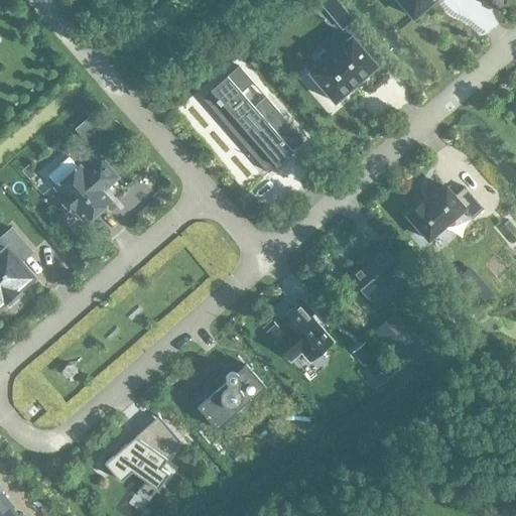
[(336,0),(317,0),(337,22),(348,13),(336,0)]
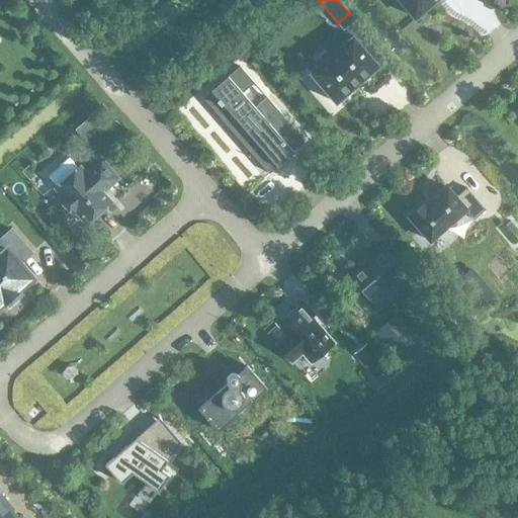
[(400,0),(415,17),(434,0),(400,0)]
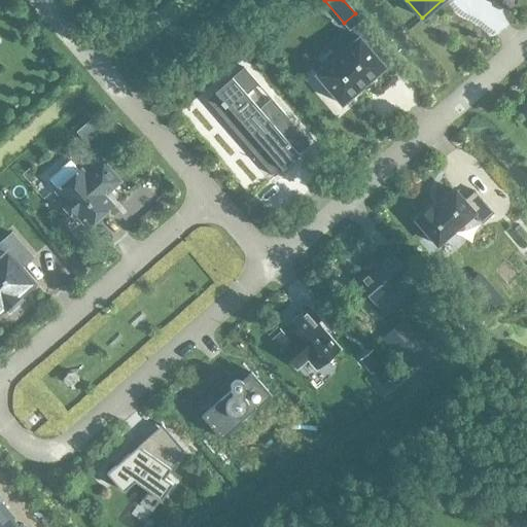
[(359,36),(315,74),(342,104),(385,66),(359,36)]
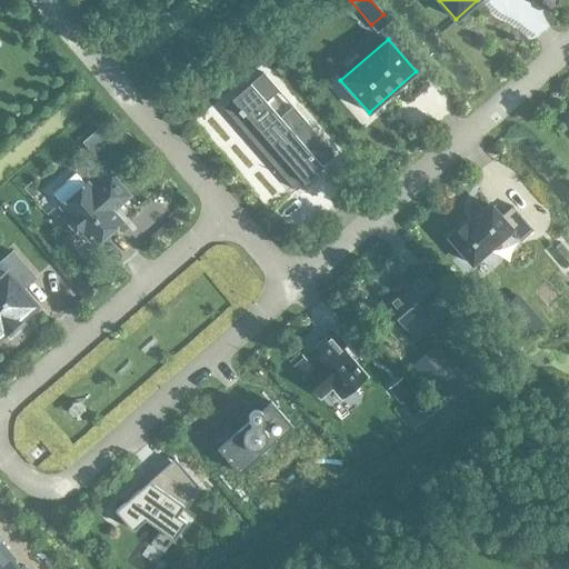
[(250,82),(231,99),(240,108),(238,110),(242,116),(245,113),(251,121),(243,128),(269,157),(276,151),(301,179),(292,187),(296,190),(305,182),(306,183),(322,168),(322,167),(320,163),(328,156),(303,129),(309,125),(292,106),(280,117),(267,101),(279,90),(263,72),(250,83),(250,82)]
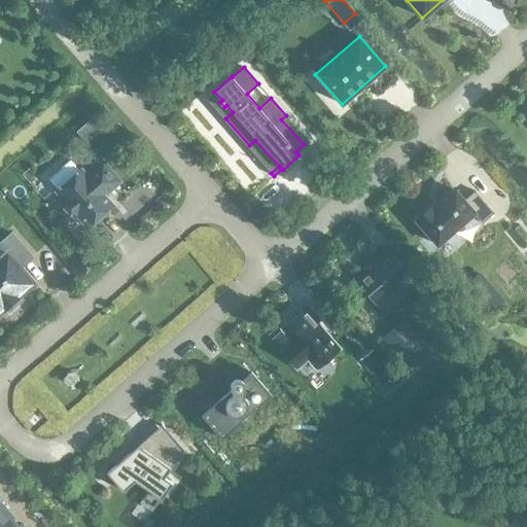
[(103,131),(95,138),(101,145),(109,139),(103,131)]
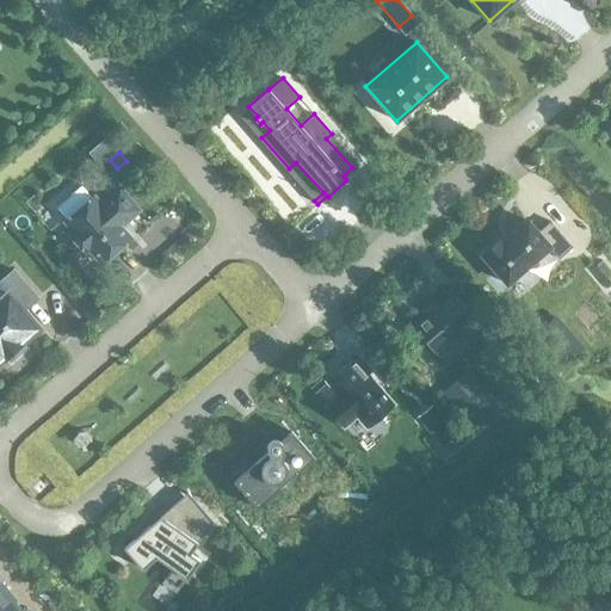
[(94,198),(67,221),(75,232),(72,234),(86,251),(90,247),(102,261),(129,238),(117,224),(125,217),(127,218),(137,210),(119,191),(102,207),(94,198)]
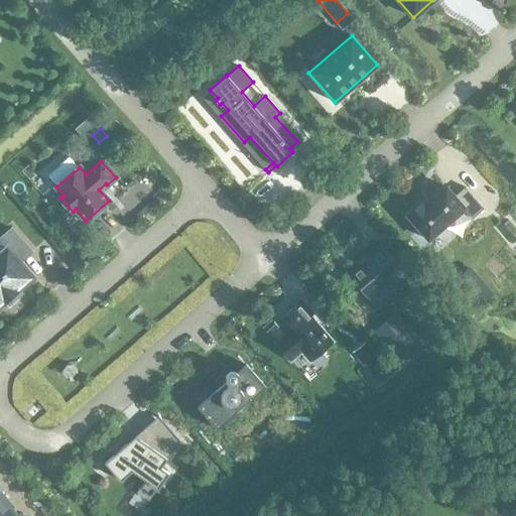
[(422,202),(407,215),(428,240),(465,208),(473,218),(484,208),(465,186),(454,196),(445,186),(425,205),(422,202)]
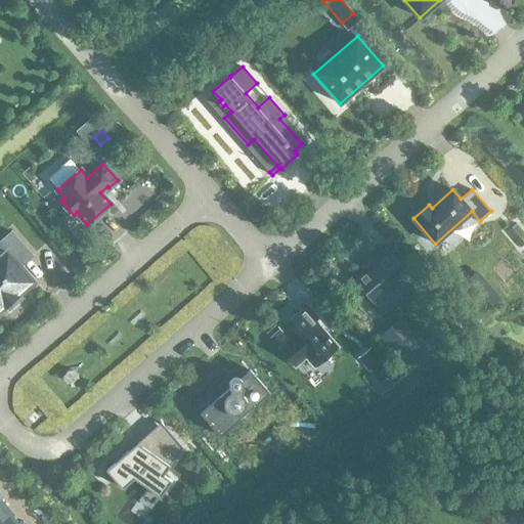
[(523,232),(516,223),(506,231),(520,248),(523,244),(523,232)]
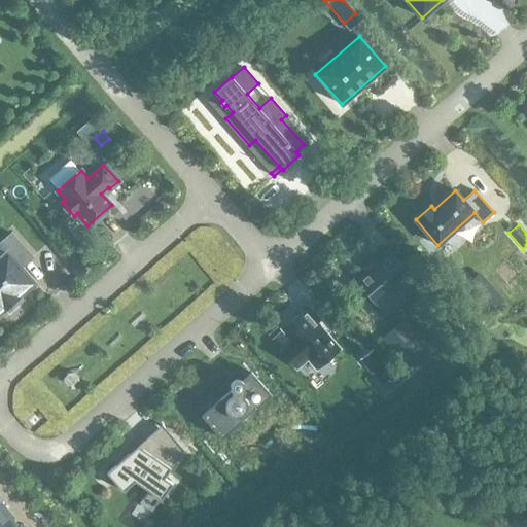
[(0,244),(8,253),(0,259),(0,309),(4,306),(5,307),(16,297),(15,295),(31,282),(19,268),(32,256),(11,234),(0,243),(0,244)]
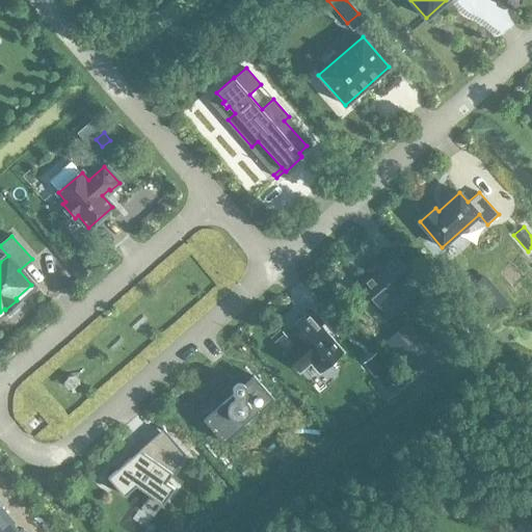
[(393,256),(361,284),(381,308),(415,280),(393,256)]
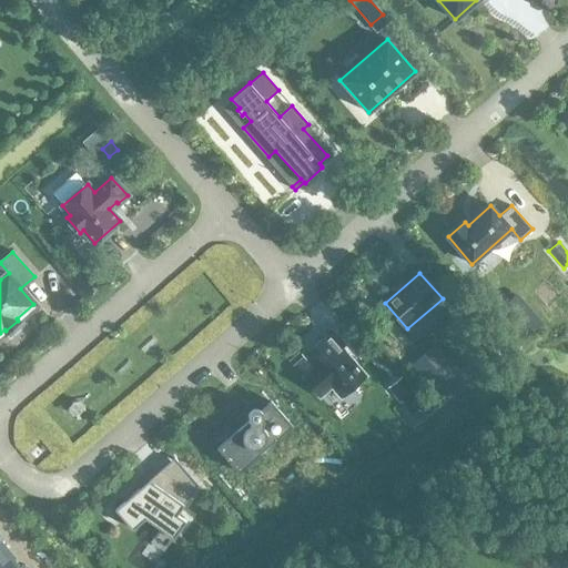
[(331,330),(304,353),(316,367),(304,377),(320,396),(332,385),(341,396),(365,375),(341,348),(344,344),(331,330)]
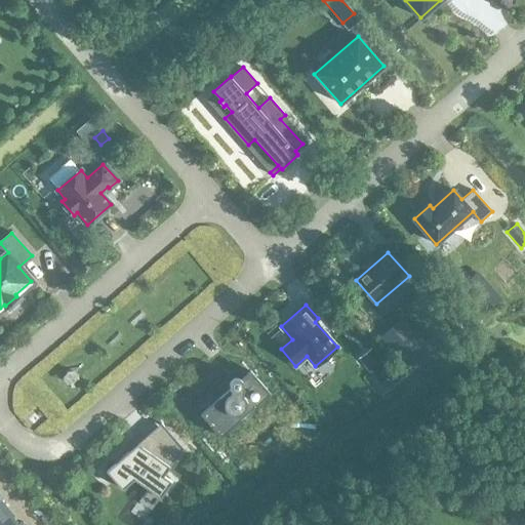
[(399,321),(384,334),(409,363),(420,354),(408,339),(412,336),(399,321)]
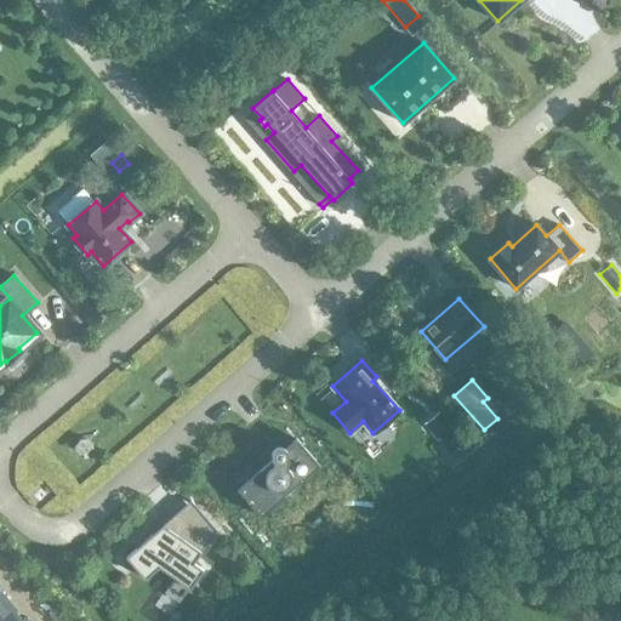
[(268,461),(237,489),(261,517),(320,466),(296,438),(288,445),(284,443),(279,442),(274,443),(268,448),(267,453),(267,457),(268,461)]
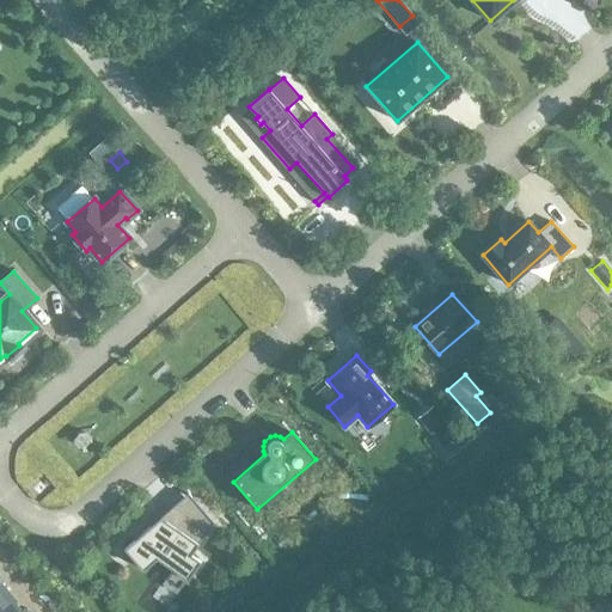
[(160,516),(123,549),(142,570),(157,558),(187,580),(200,561),(190,554),(197,543),(209,527),(179,507),(167,522),(160,516)]
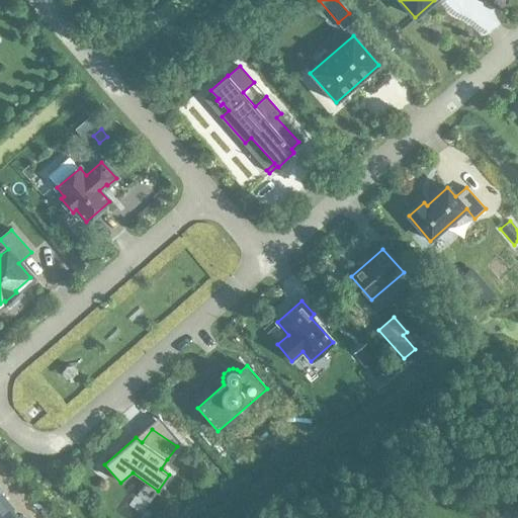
[(0,517),(19,517),(18,516),(16,517),(15,517),(10,512),(12,510),(0,496),(0,491),(1,491),(0,490),(0,517)]
